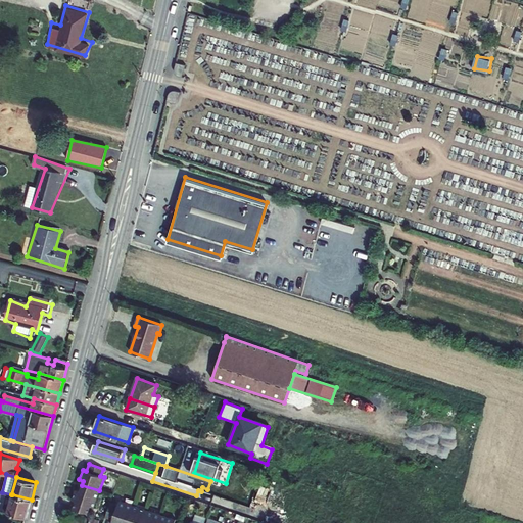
[(80,491),(76,489),(73,500),(76,501),(74,508),(88,513),(91,506),(94,507),(99,490),(82,485),(80,491)]
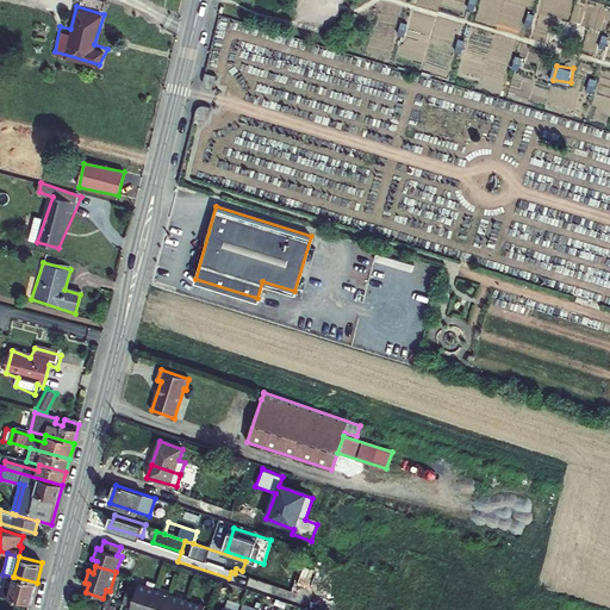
[(0,595),(31,603),(37,583),(14,577),(12,587),(0,584),(0,595)]
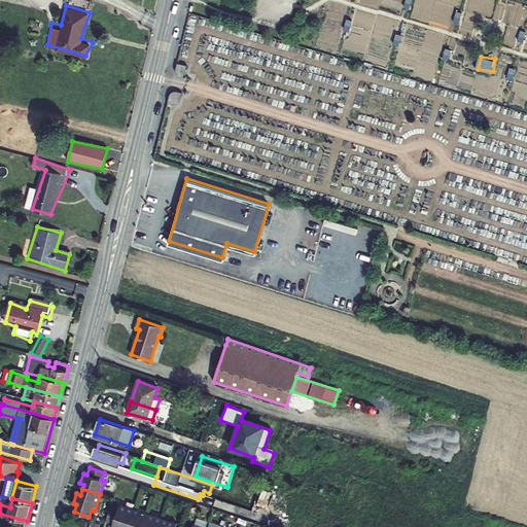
[(111,506),(106,521),(113,524),(112,526),(128,526),(135,510),(120,504),(118,508),(111,506)]
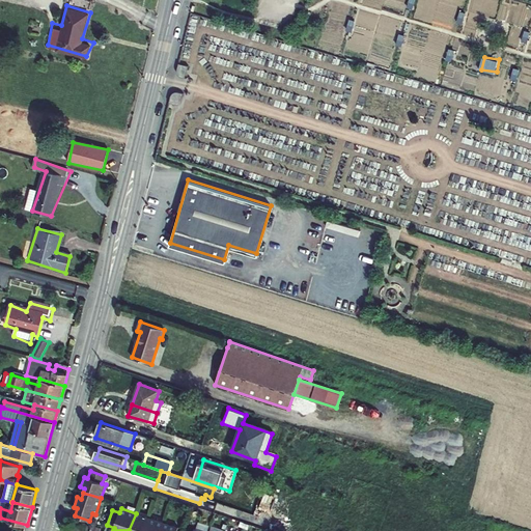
[(145,530),(149,518),(136,513),(129,530),(145,530)]
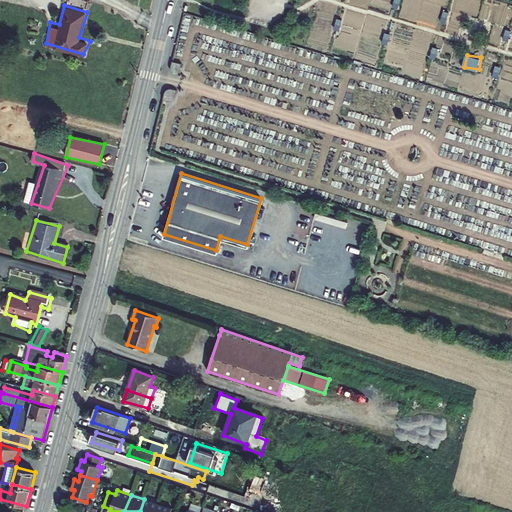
[(144,499),(140,511),(155,511),(158,504),(144,499)]
